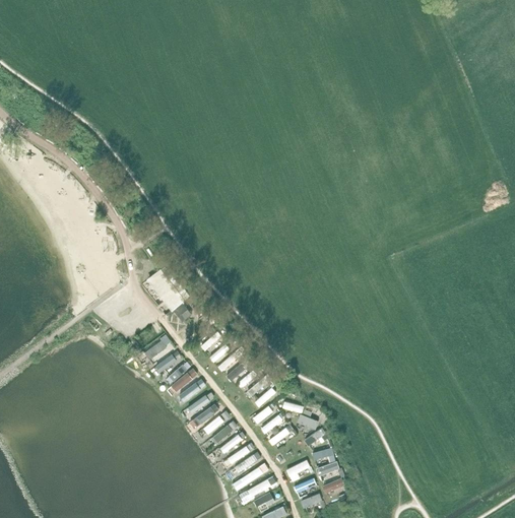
[(154,282),(152,283),(176,314),(179,312),(188,324),(197,317),(187,305),(195,300),(186,287),(185,288),(171,270),(166,273),(164,275),(154,282)]
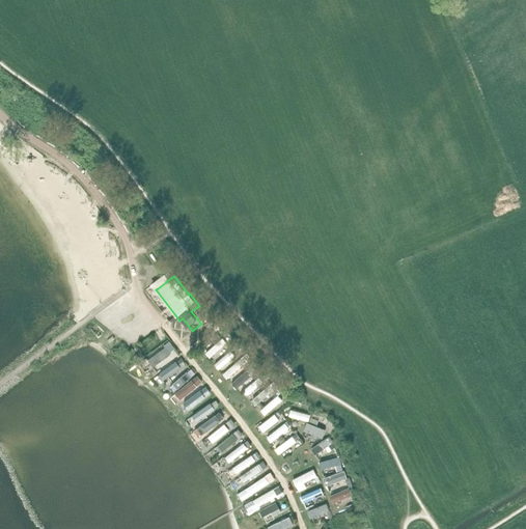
[(205,314),(202,316),(206,323),(211,319),(205,314)]
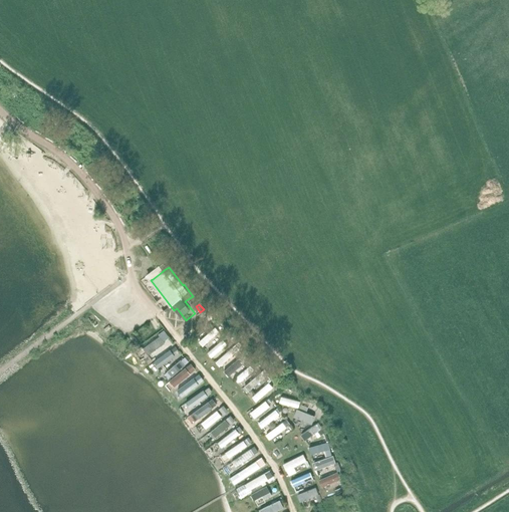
[(198,340),(201,345),(216,336),(213,331),(198,340)]
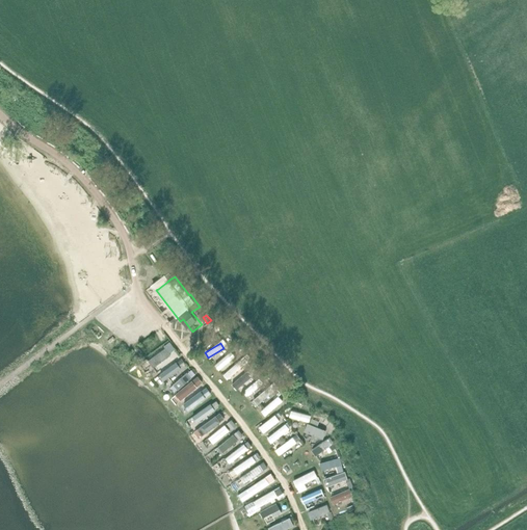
[(240,343),(236,346),(240,351),(244,347),(240,343)]
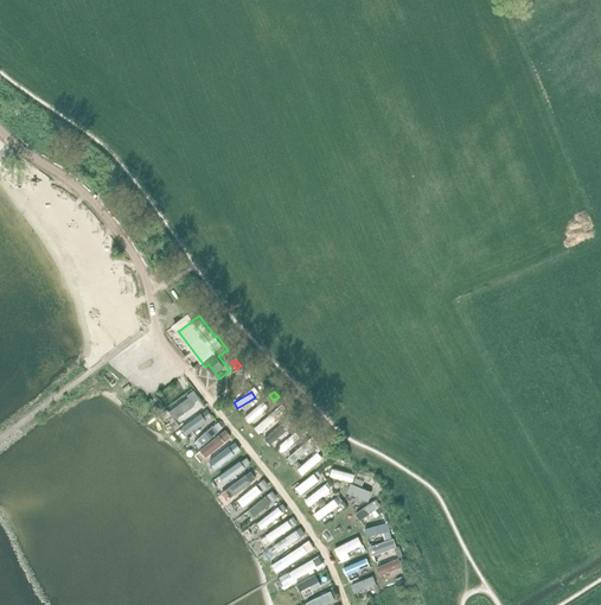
[(199,393),(193,397),(199,406),(205,401),(199,393)]
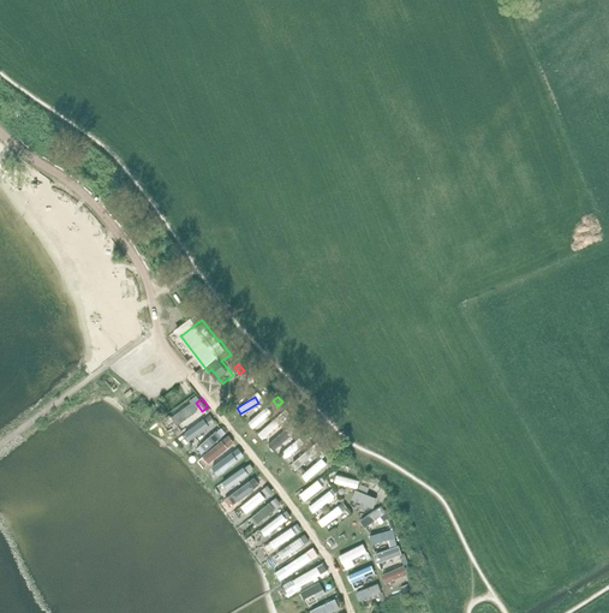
[(175,427),(196,411),(190,403),(169,418),(175,427)]
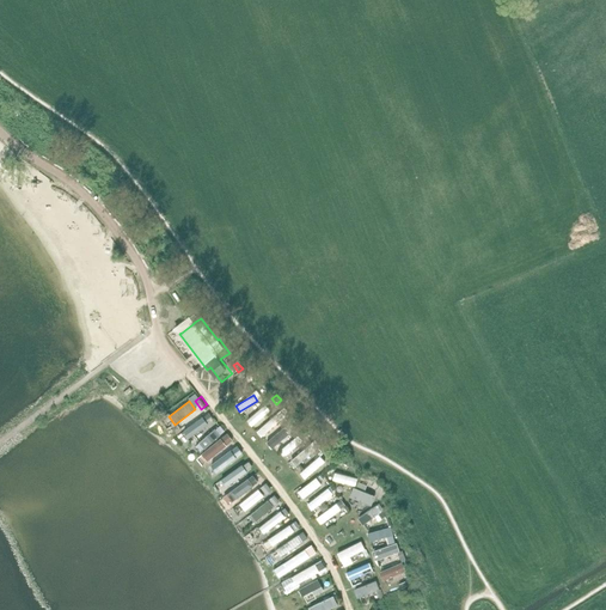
[(253,427),(268,410),(261,404),(248,422),(253,427)]
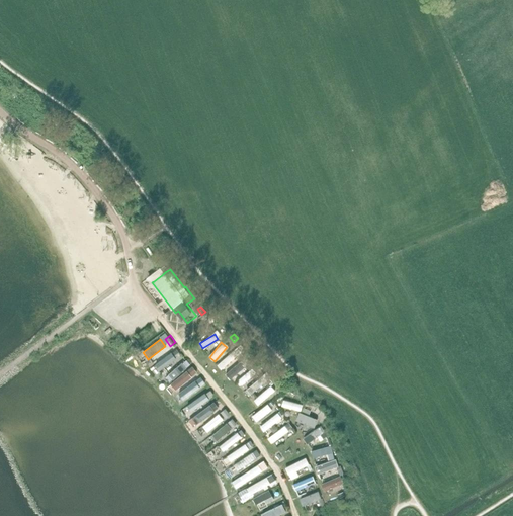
[(246,347),(242,350),(248,356),(251,353),(246,347)]
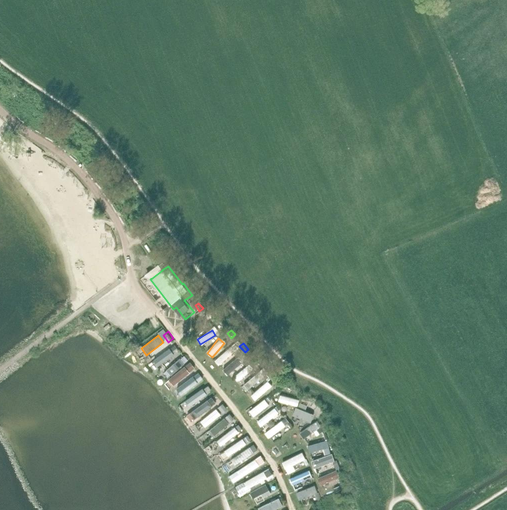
[(228,347),(214,362),(219,367),(233,352),(228,347)]
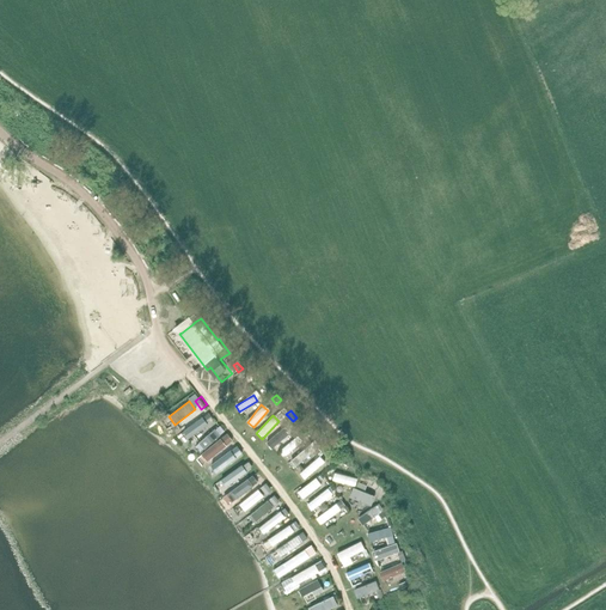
[(281,426),(267,441),(273,447),(288,432),(281,426)]
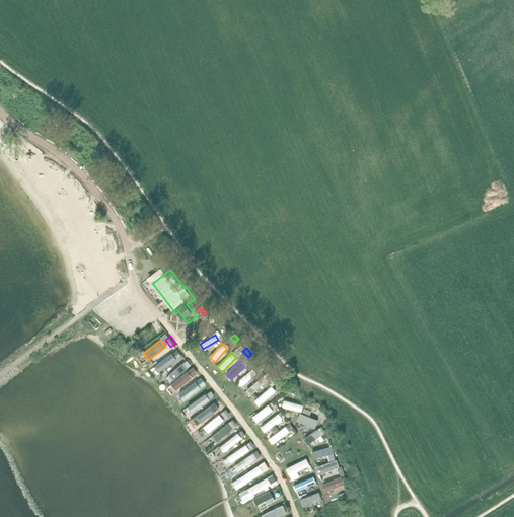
[(198,370),(193,374),(198,380),(203,376),(198,370)]
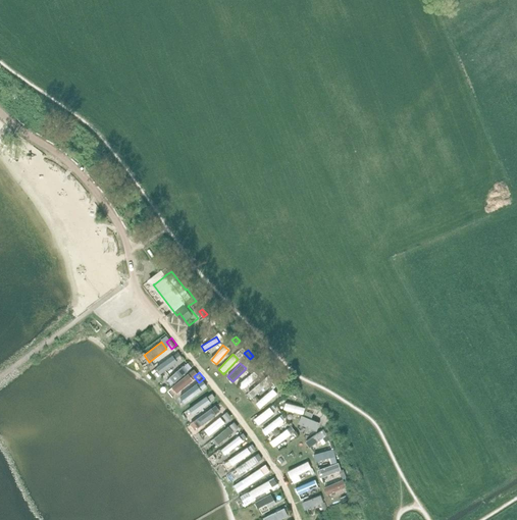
[(242,387),(257,378),(253,372),(239,382),(242,387)]
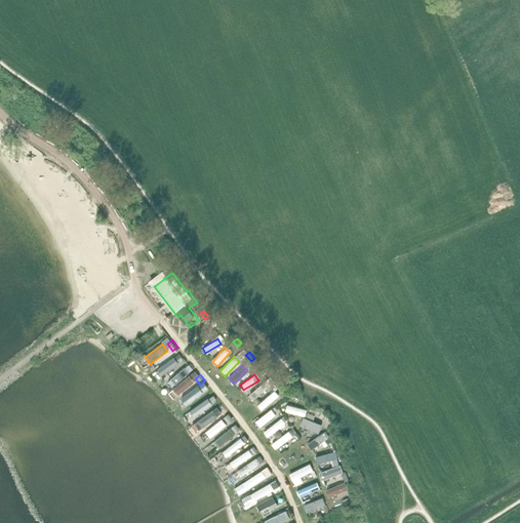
[(208,385),(203,389),(208,395),(213,391),(208,385)]
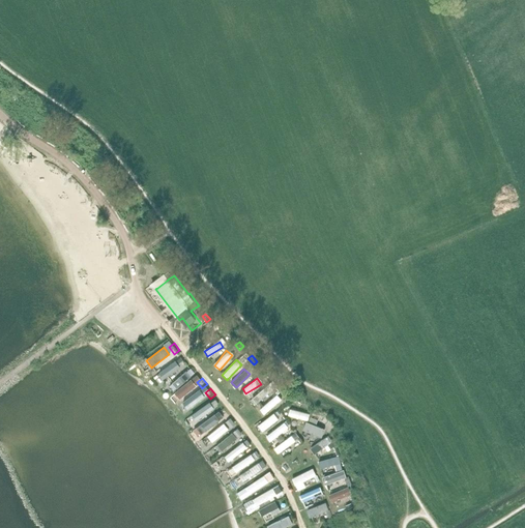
[(251,399),(255,404),(267,393),(263,388),(251,399)]
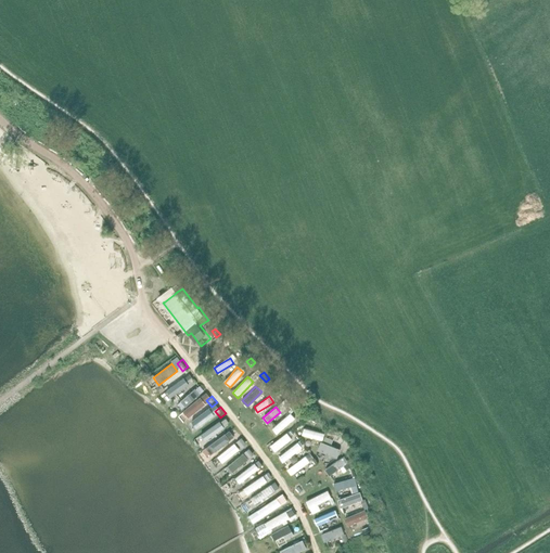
[(196,431),(215,415),(207,408),(190,423),(196,431)]
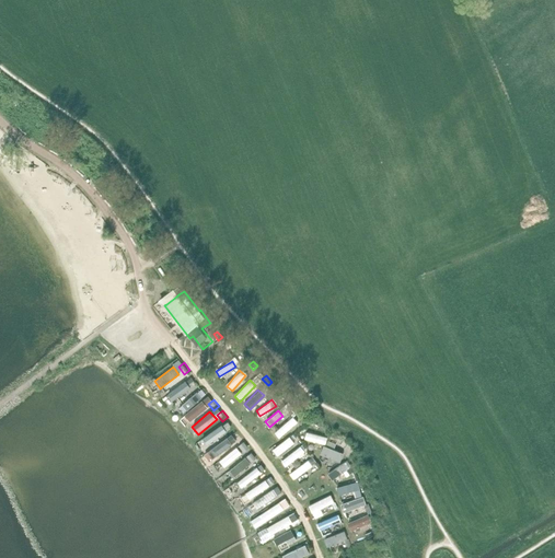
[(291,417),(273,433),(278,440),(297,422),(291,417)]
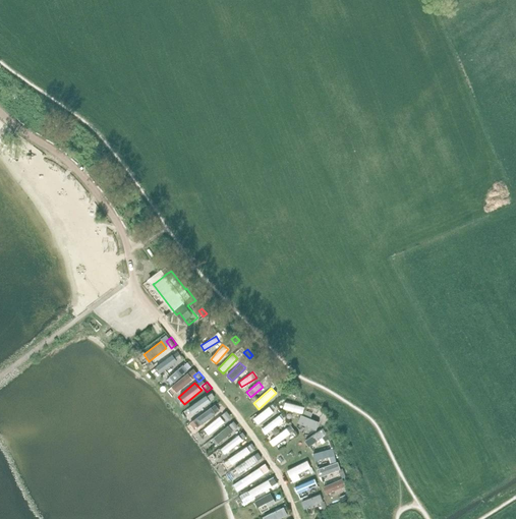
[(187,408),(191,414),(207,404),(203,398),(187,408)]
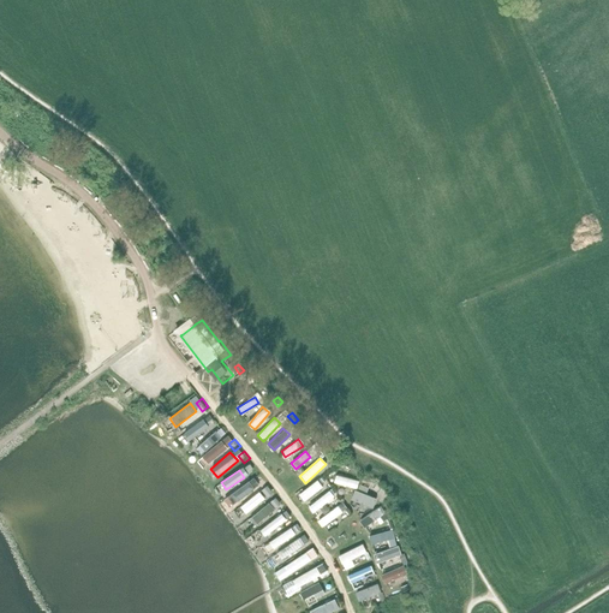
[(333,482),(356,489),(358,482),(335,475),(333,482)]
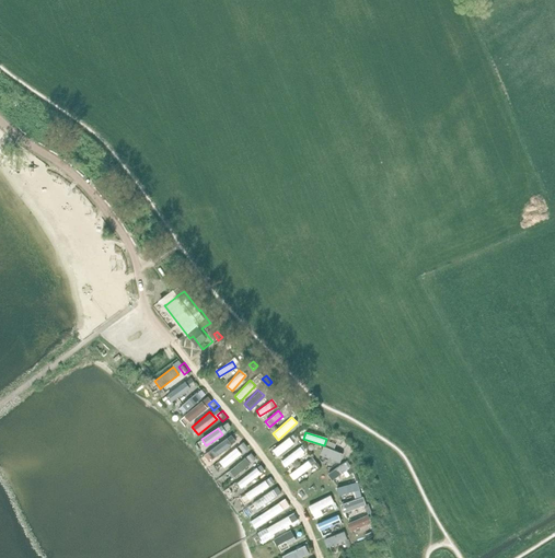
[(277,457),(293,443),(288,437),(272,450),(277,457)]
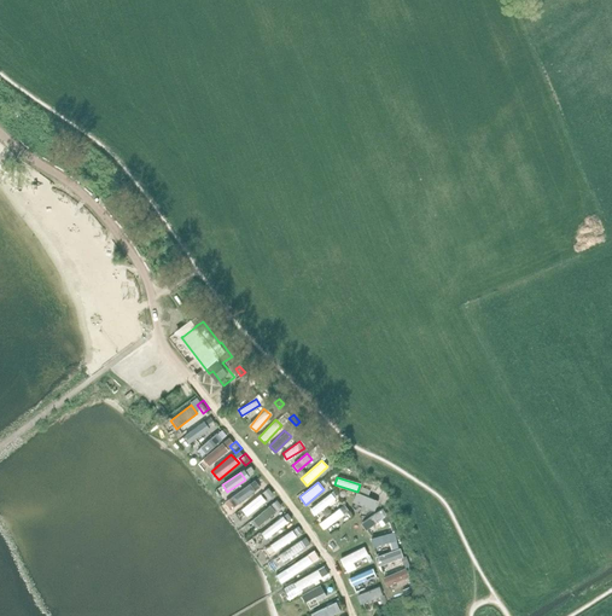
[(269,495),(274,503),(280,498),(274,492),(269,495)]
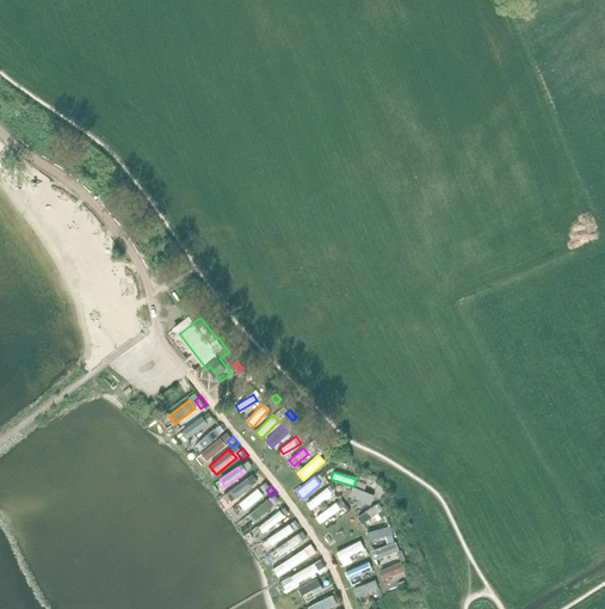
[(310,510),(332,494),(326,487),(306,504),(310,510)]
